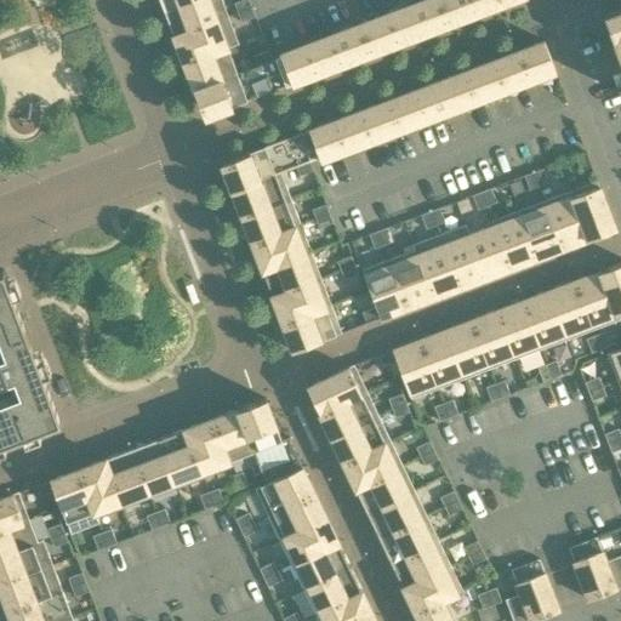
[(160,0),(165,11),(192,0),(160,0)]
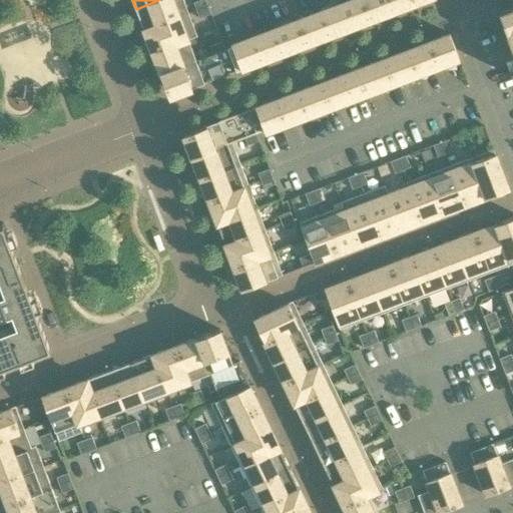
[(158,0),(136,9),(144,31),(189,14),(183,0),(158,0)]
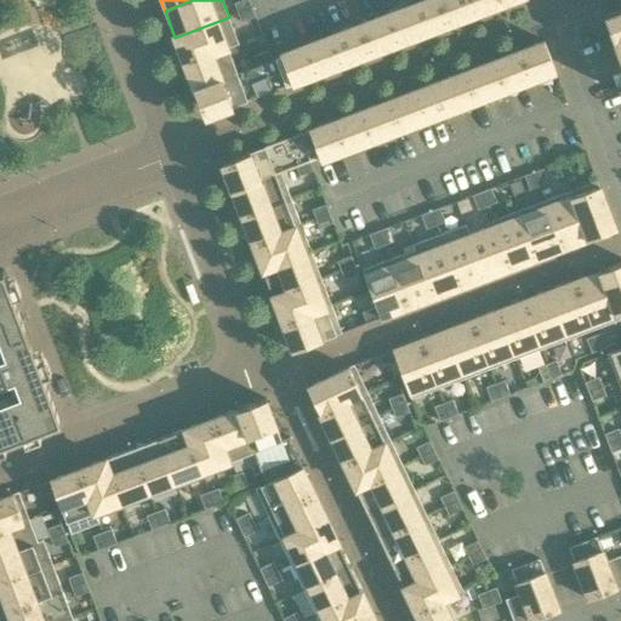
[(238,13),(252,9),(249,0),(245,0),(234,5),(238,13)]
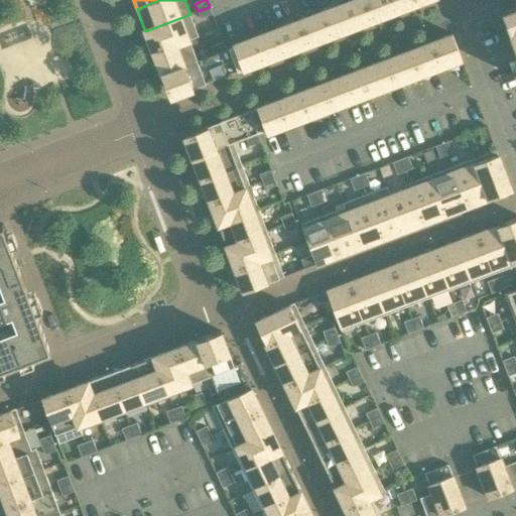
[(364,0),(352,0),(342,4),(351,29),(373,21),(364,0)]
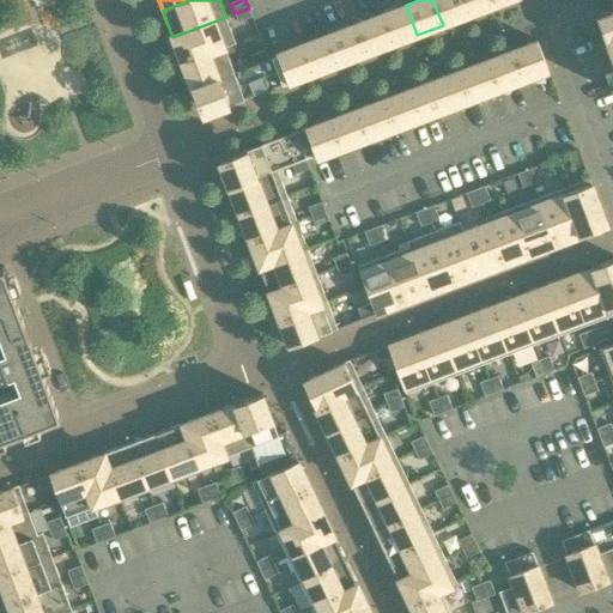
[(462,0),(432,0),(443,25),(468,16),(462,0)]
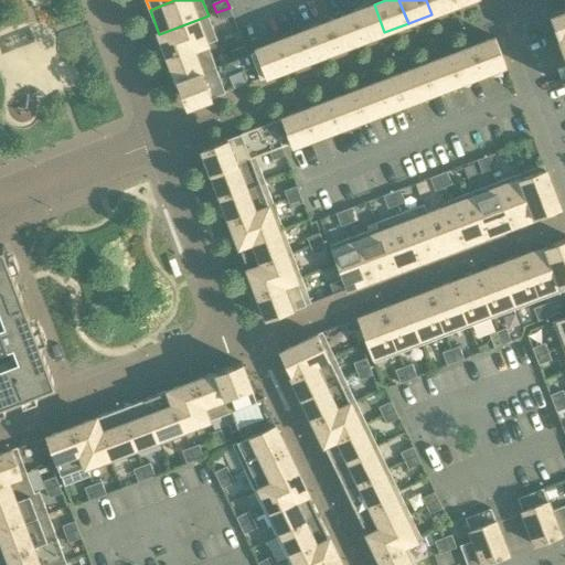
[(452,0),(426,0),(432,14),(455,6),(452,0)]
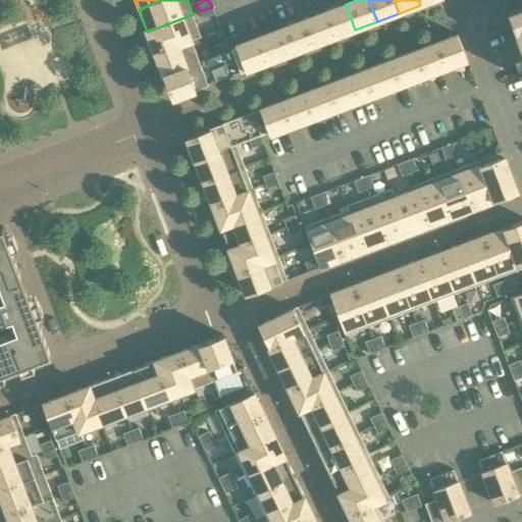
[(324,12),(333,38),(355,30),(346,4),(324,12)]
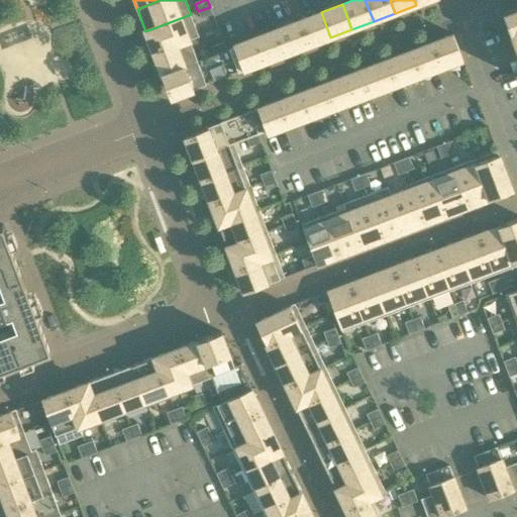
[(516,5),(503,11),(516,48),(516,5)]
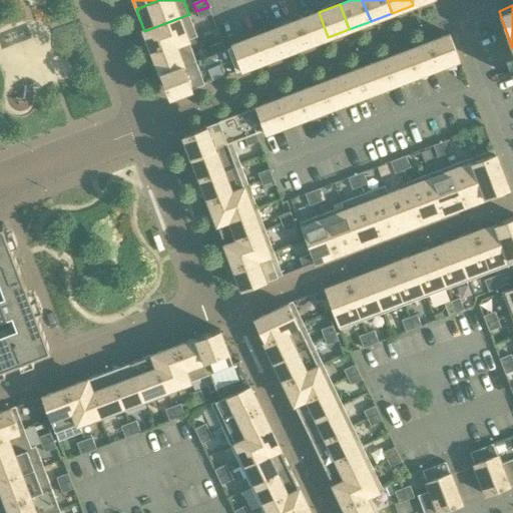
[(211,15),(208,7),(196,11),(199,19),(211,15)]
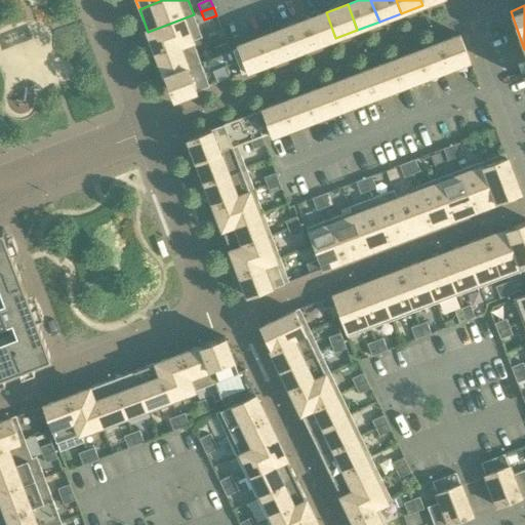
[(326,12),(304,21),(314,46),(335,38),(326,12)]
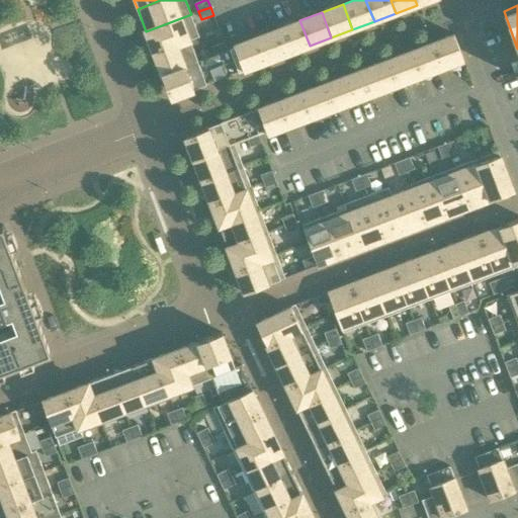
[(146,31),(155,55),(190,40),(199,37),(191,14),(146,31)]
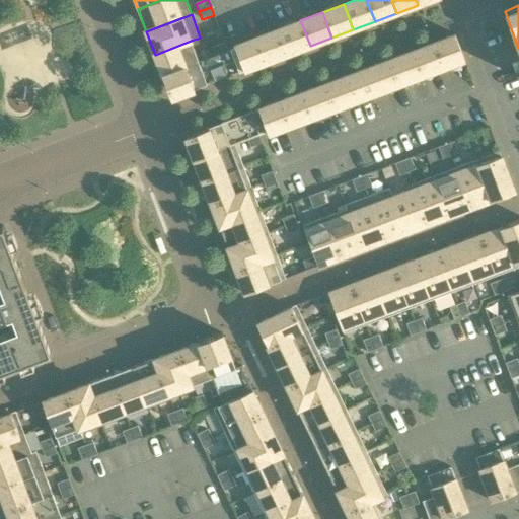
[(300,20),(279,28),(288,54),(310,46),(300,20)]
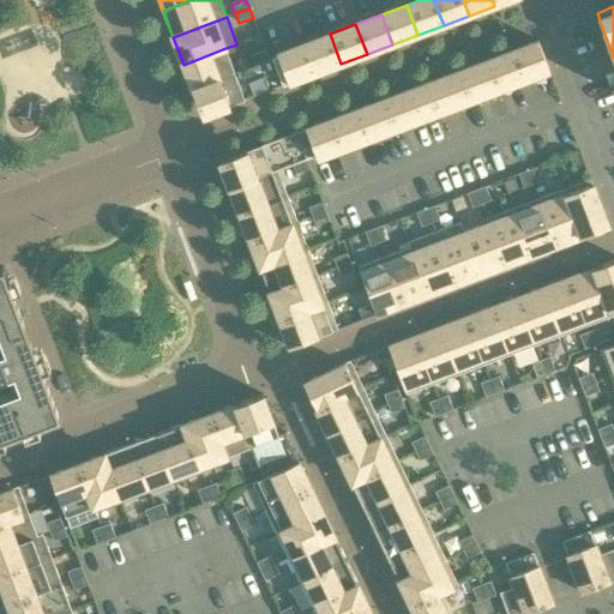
[(330,34),(305,43),(315,73),(341,64),(330,34)]
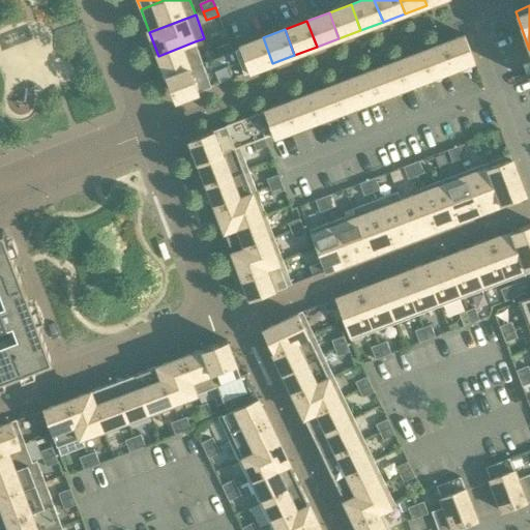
[(465,35),(442,43),(451,69),(474,61),(465,35)]
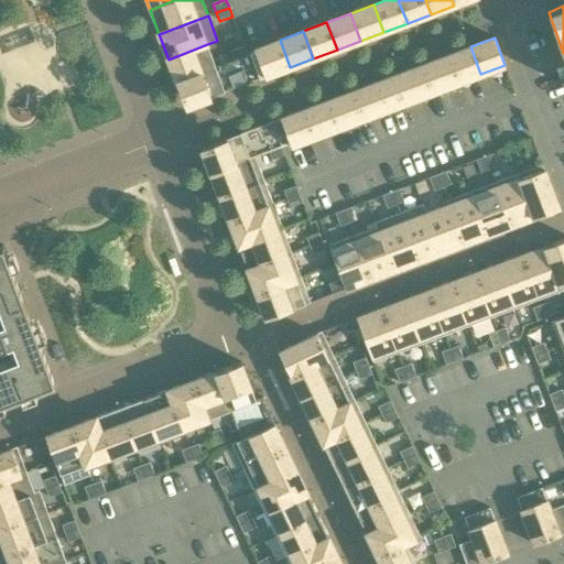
[(280,40),(256,50),(257,52),(256,52),(266,77),(290,67),(280,40)]
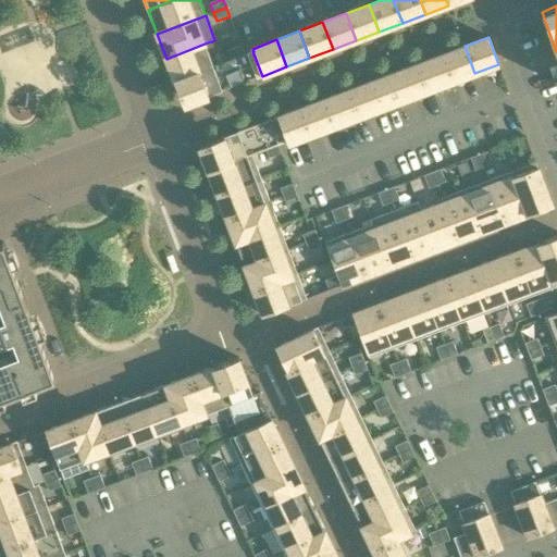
[(213,66),(205,44),(166,59),(175,82),(213,67),(213,66)]
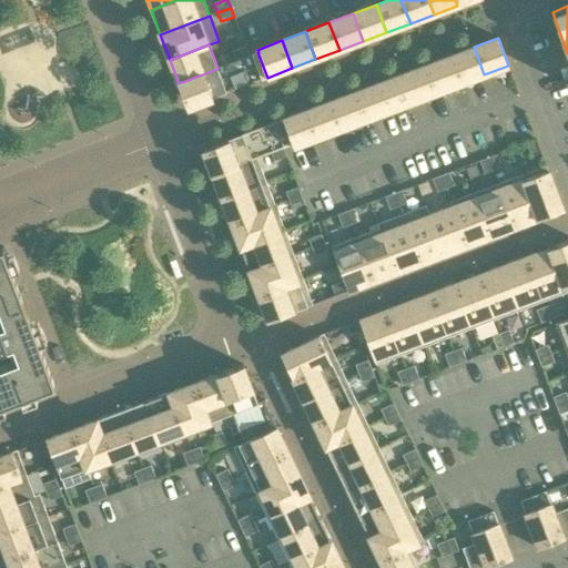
[(234,51),(237,60),(249,56),(245,47),(234,51)]
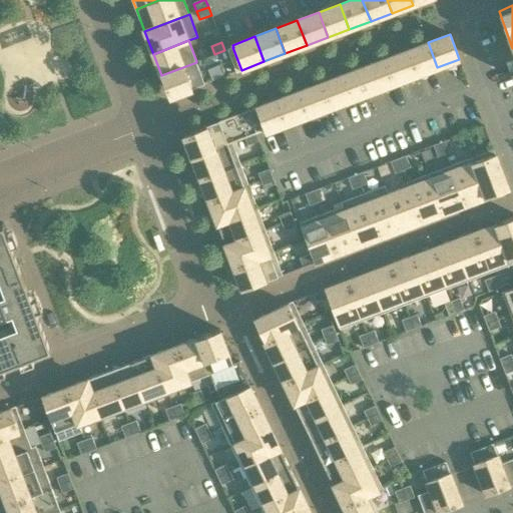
[(428,42),(406,50),(416,75),(437,67),(428,42)]
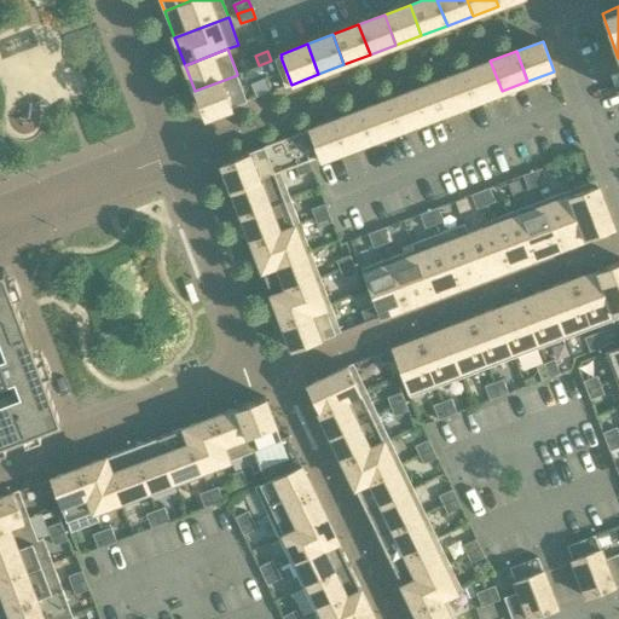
[(237,75),(195,91),(204,117),(291,85),(281,57),(271,61),(259,65),(237,74),(237,75)]
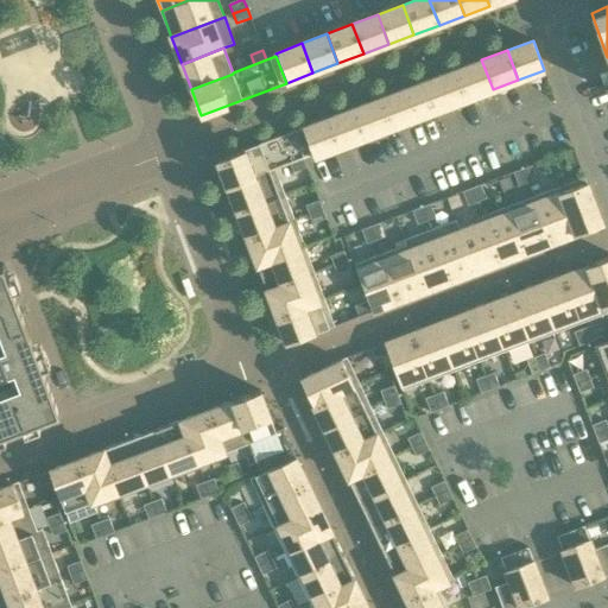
[(481,59),(456,69),(467,99),(493,89),(481,59)]
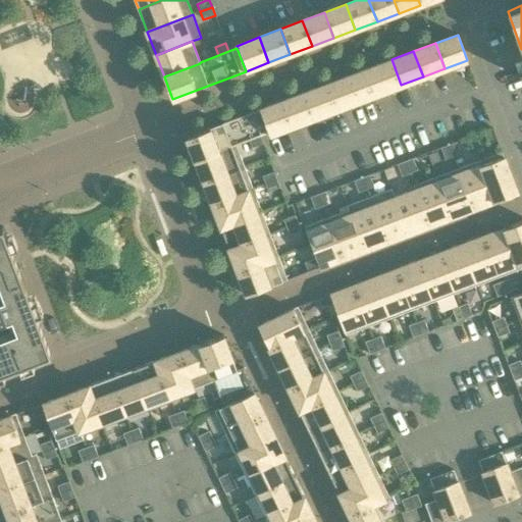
[(392,59),(370,68),(379,94),(401,85),(392,59)]
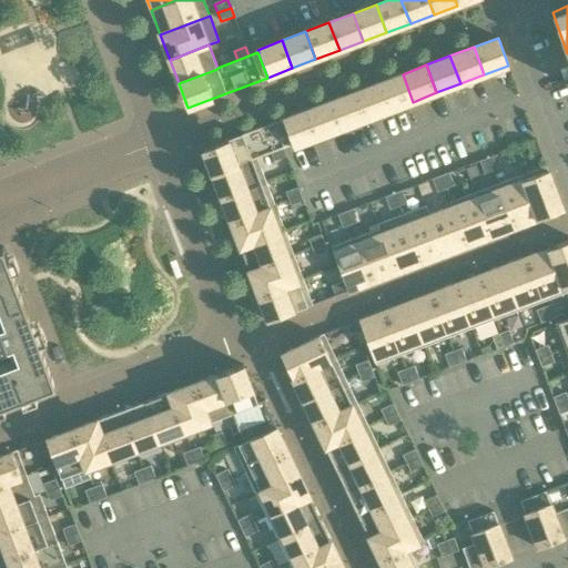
[(403,74),(378,82),(378,83),(389,111),(413,102),(403,74)]
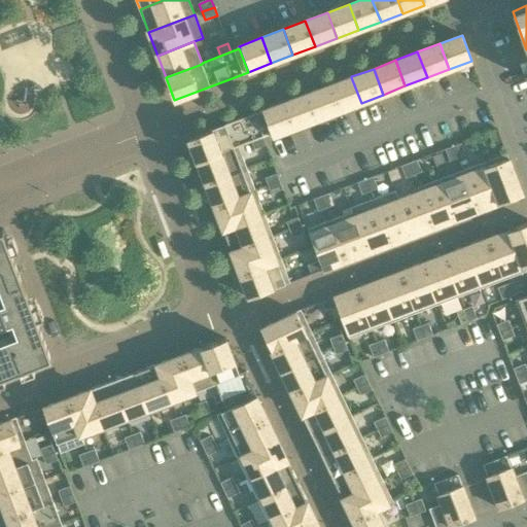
[(351,77),(329,85),(339,111),(361,103),(351,77)]
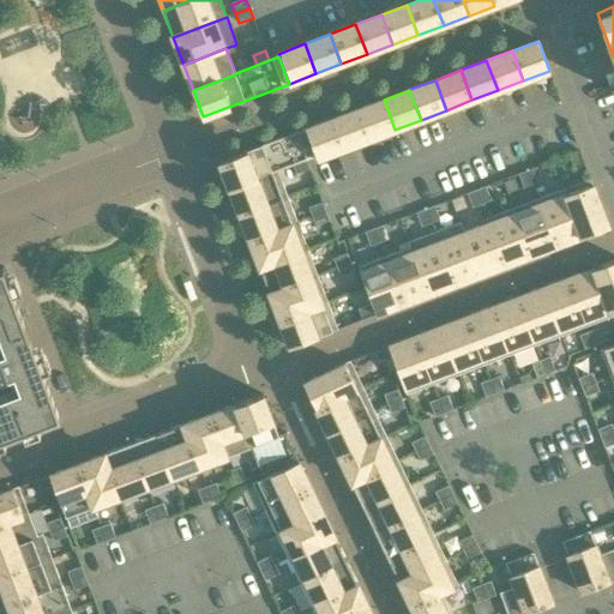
[(384,98),(359,109),(369,139),(395,130),(384,100),(384,98)]
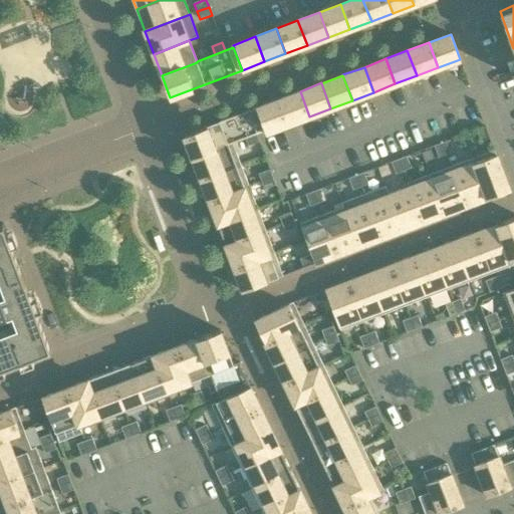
[(300,91),(278,99),(288,124),(309,116),(300,91)]
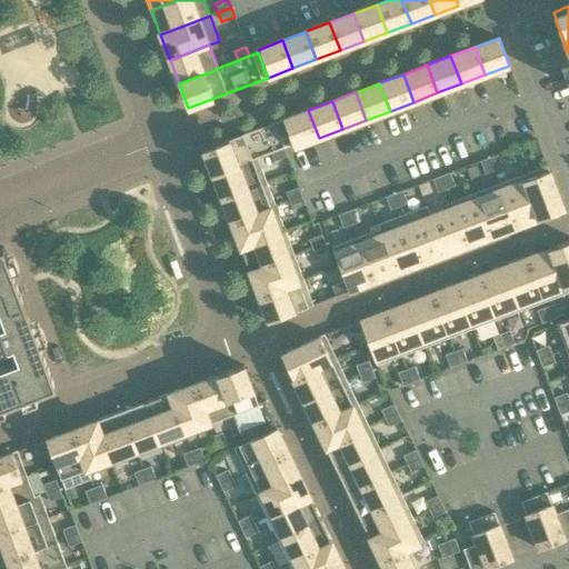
[(308,110),(283,119),(292,145),(293,147),(319,138),(308,110)]
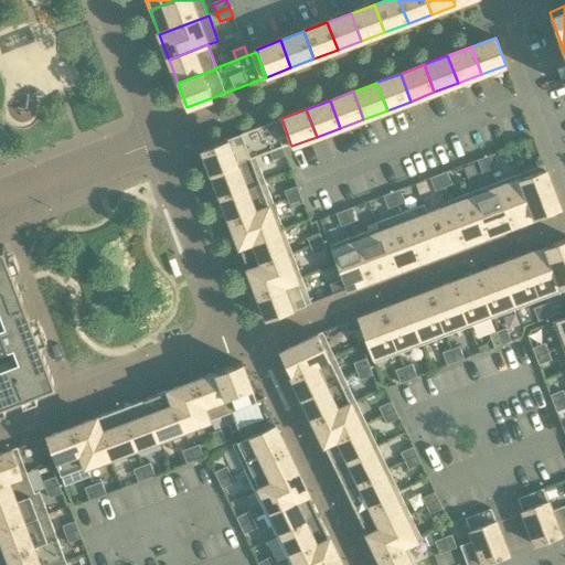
[(211,173),(290,144),(281,118),(202,148),(211,173)]
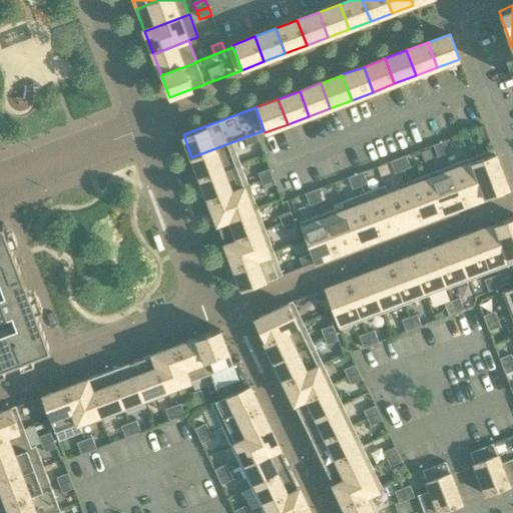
[(484,126),(476,129),(480,140),(488,137),(484,126)]
